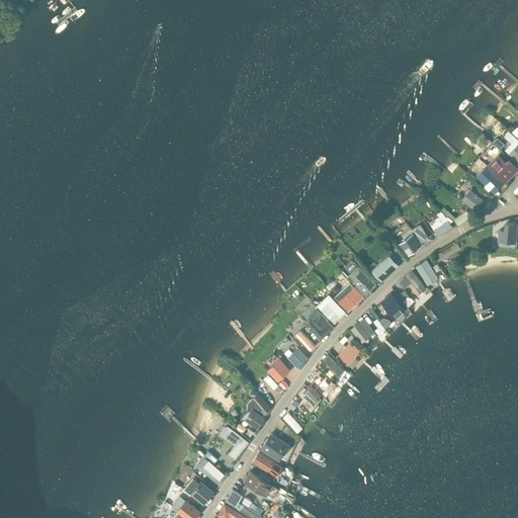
[(517,144),(509,154),(517,162),(517,144)]
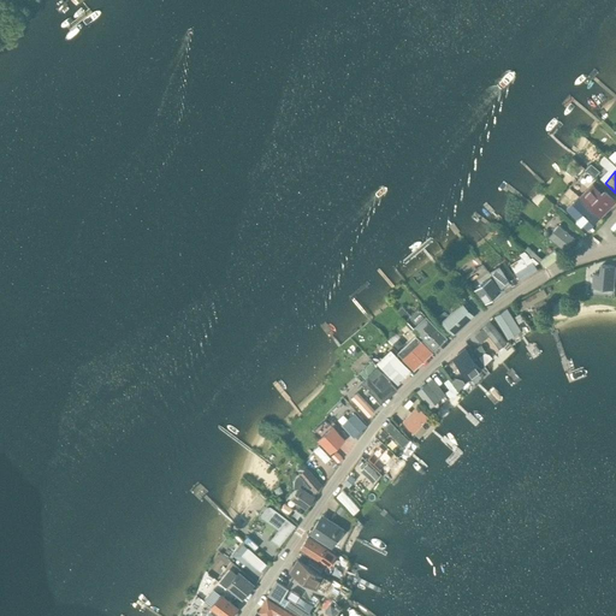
[(592,183),(580,195),(602,217),(615,202),(615,200),(604,188),(600,191),(592,183)]
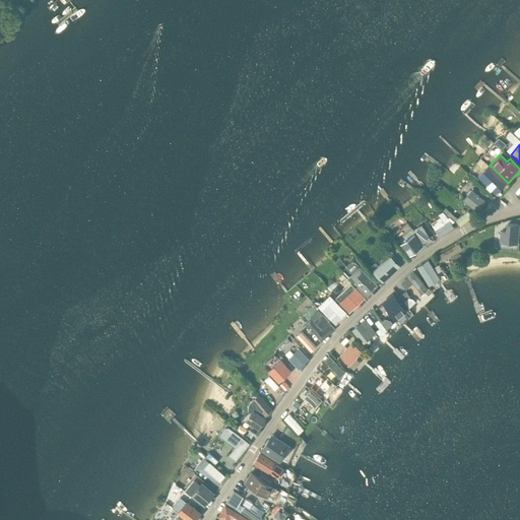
[(489,166),(477,177),(495,193),(507,183),(489,166)]
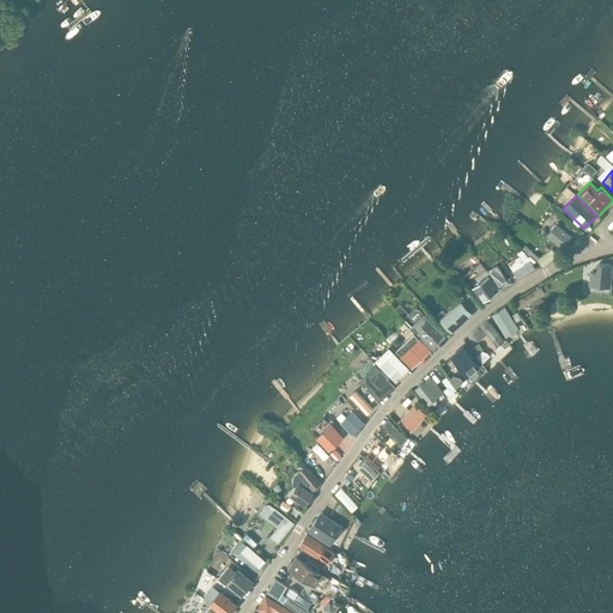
[(556,224),(547,236),(563,249),(572,237),(556,224)]
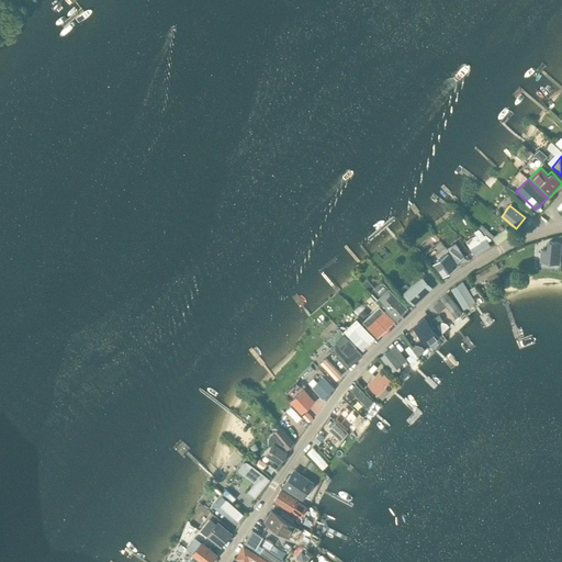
[(481,243),(470,249),(474,256),(491,246),(487,242),(492,239),(491,239),(486,235),(484,236),(481,232),(479,228),(474,232),(476,234),(476,235),(479,237),(481,243)]
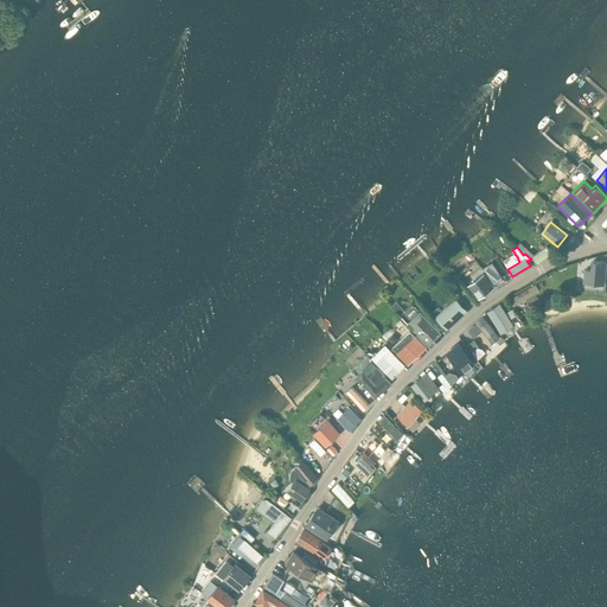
[(547,247),(532,257),(537,263),(551,254),(547,247)]
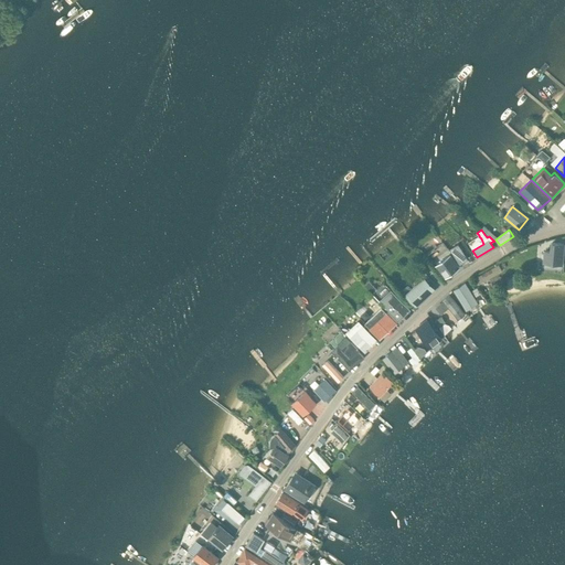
[(563,264),(564,243),(551,242),(551,251),(544,251),(543,262),(563,264)]
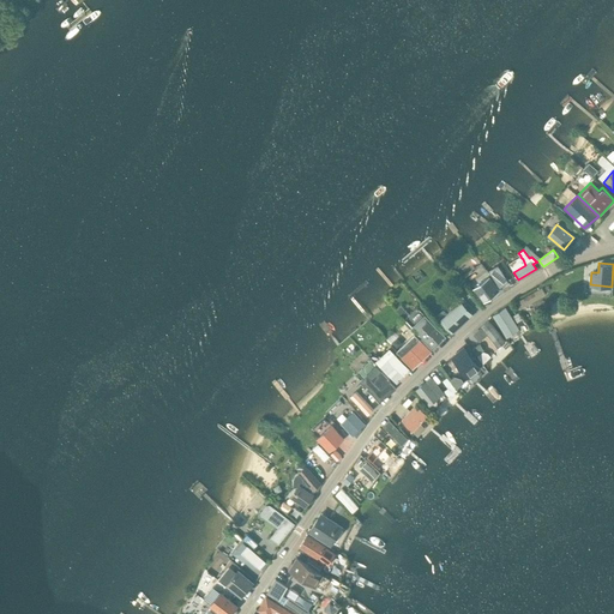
[(503,272),(501,271),(497,264),(491,268),(488,269),(494,278),(503,272)]
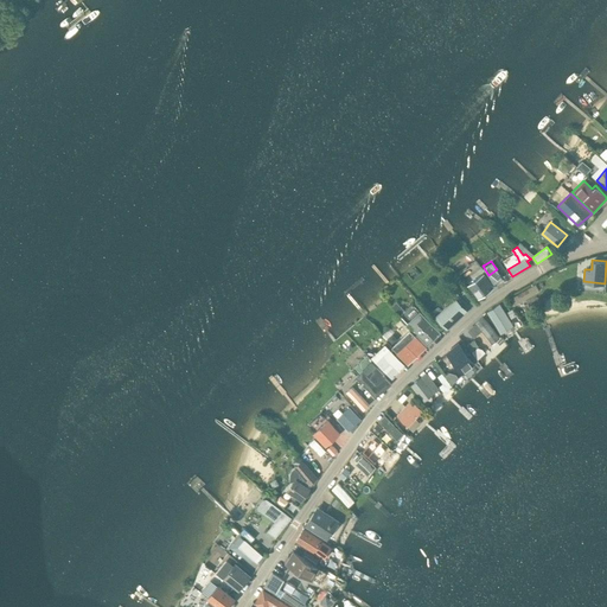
[(485,275),(471,285),(479,298),(494,287),(485,275)]
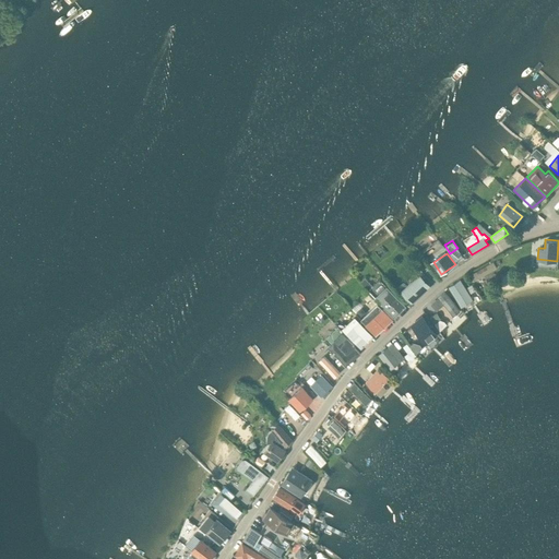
[(494,261),(470,276),(473,282),(497,268),(494,261)]
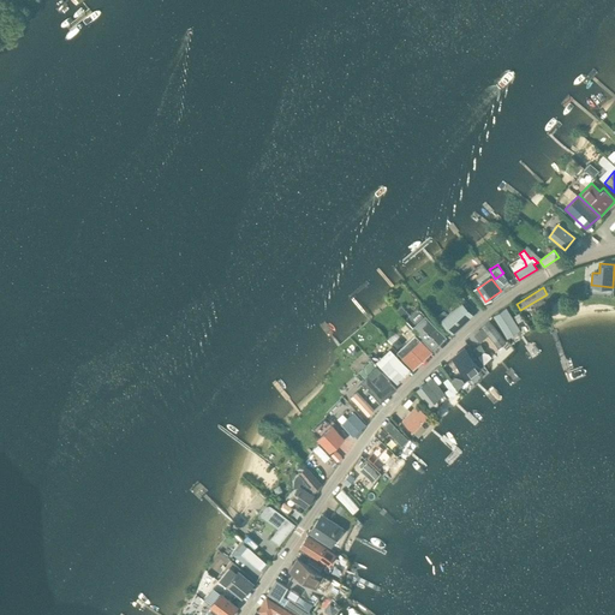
[(439,316),(442,320),(440,321),(453,335),(478,312),(465,298),(461,294),(439,316)]
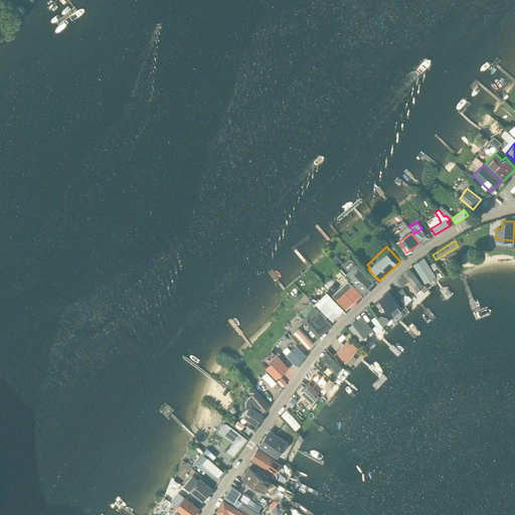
[(424,258),(413,265),(424,283),(436,275),(424,258)]
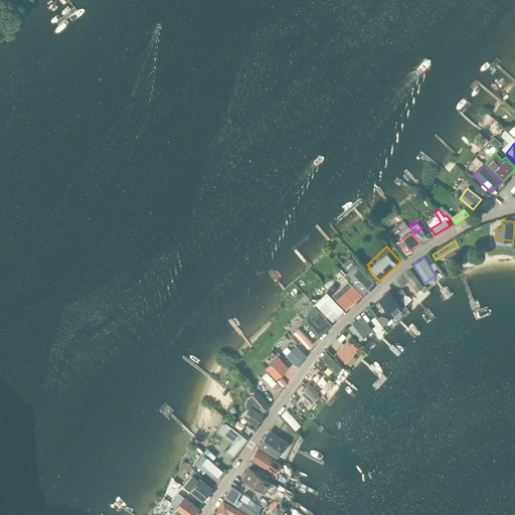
[(357,265),(346,275),(362,293),(374,282),(357,265)]
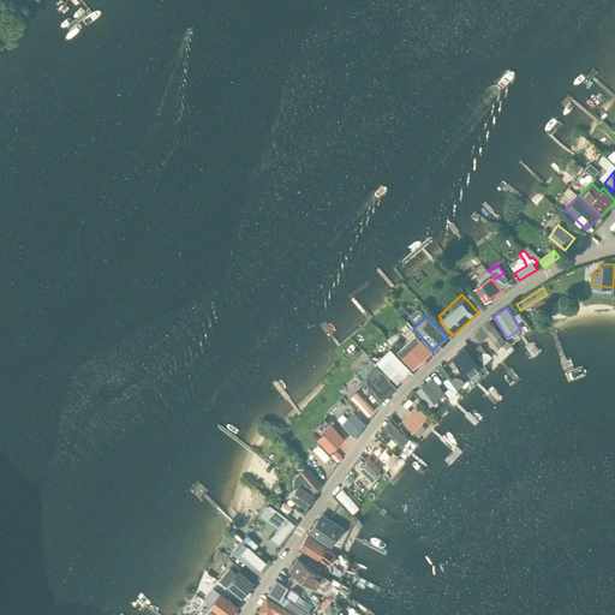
[(490,320),(475,334),(481,342),(489,335),(500,347),(507,340),(490,320)]
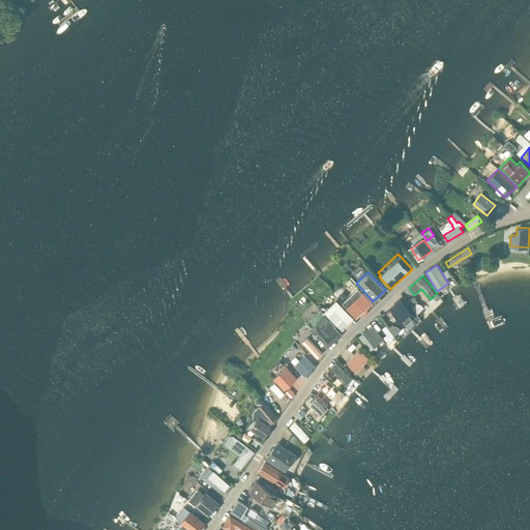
[(343,303),(356,318),(373,303),(363,293),(362,293),(357,289),(343,303)]
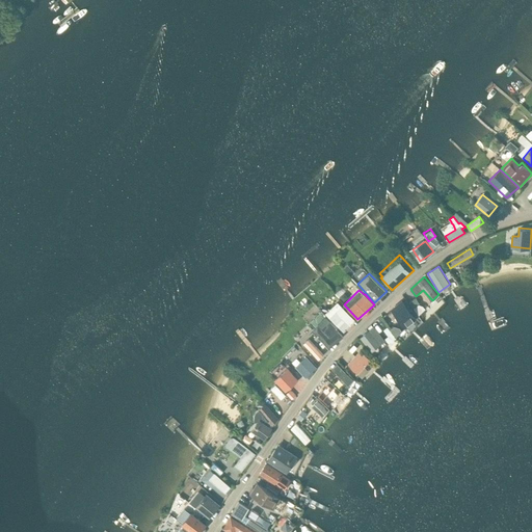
[(344,292),(339,297),(344,302),(349,297),(344,292)]
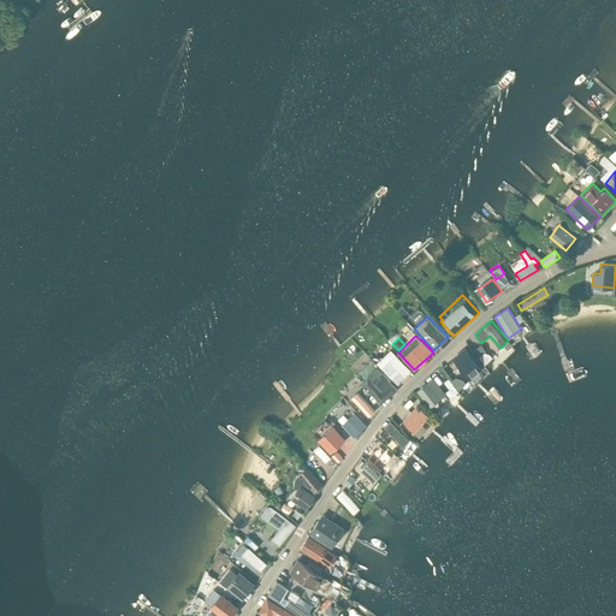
[(486,351),(481,344),(474,350),(479,356),(486,351)]
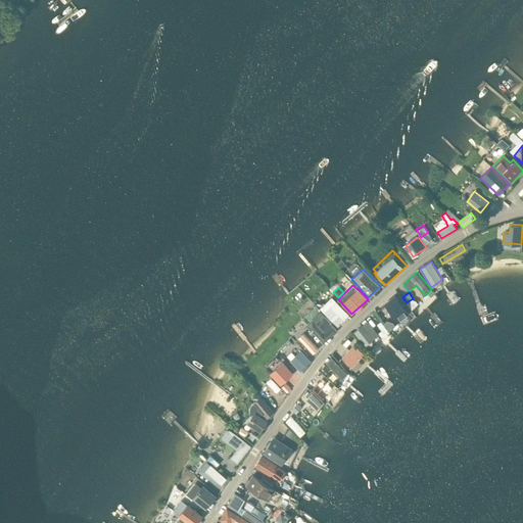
[(410,313),(395,294),(384,303),(398,322),(410,313)]
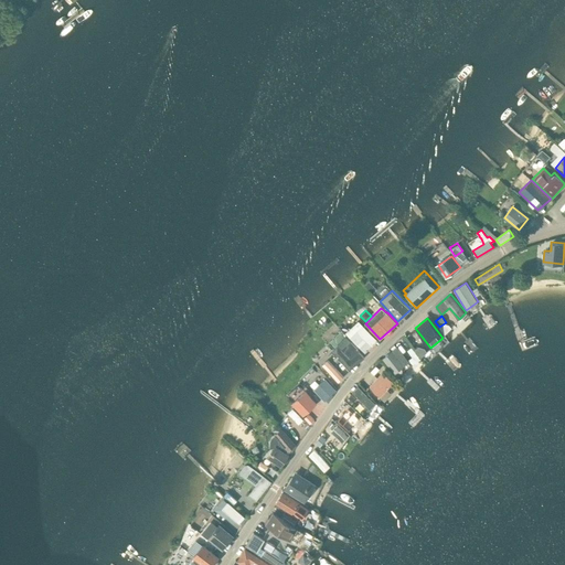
[(359,320),(345,332),(366,353),(379,341),(359,320)]
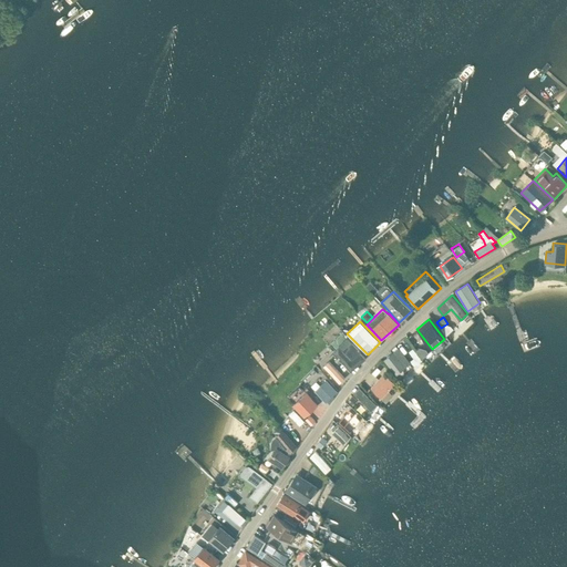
[(366,358),(360,352),(362,351),(352,341),(343,350),(339,346),(332,351),(351,371),(366,358)]
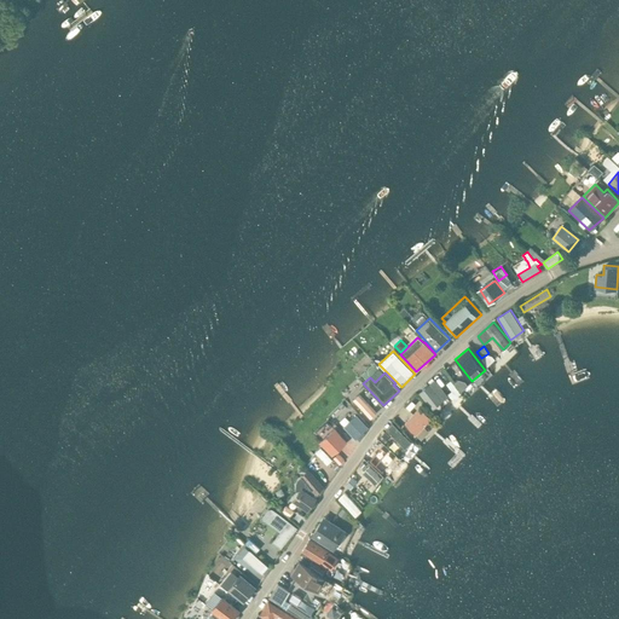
[(460,380),(455,383),(461,389),(468,385),(466,381),(460,380)]
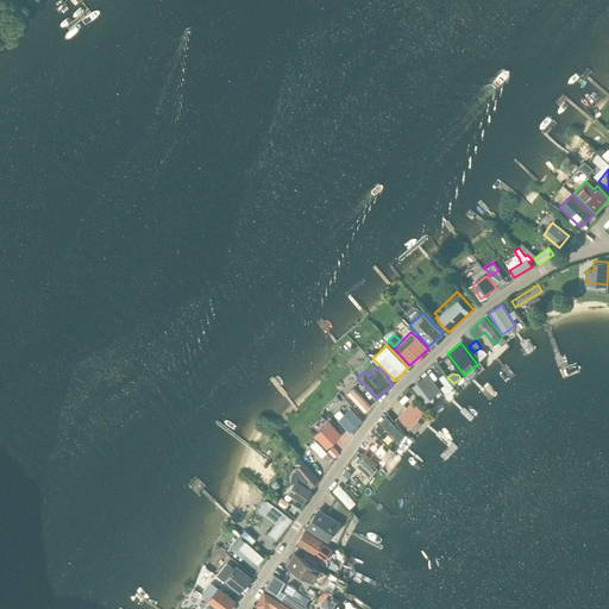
[(427,375),(413,387),(425,401),(434,394),(427,385),(433,382),(427,375)]
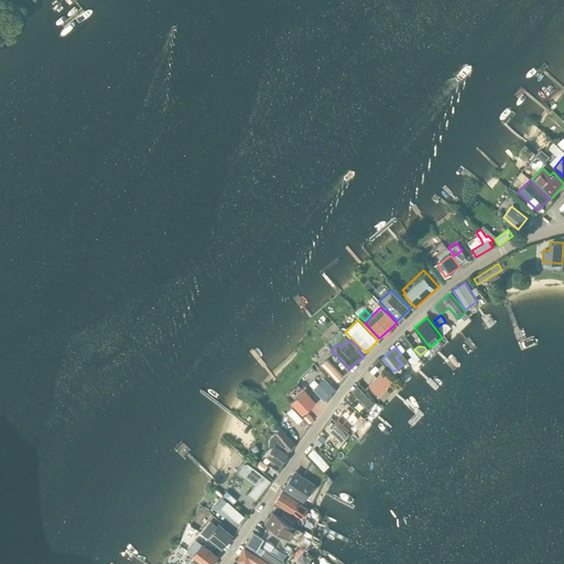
[(381,369),(386,366),(379,360),(376,365),(381,369)]
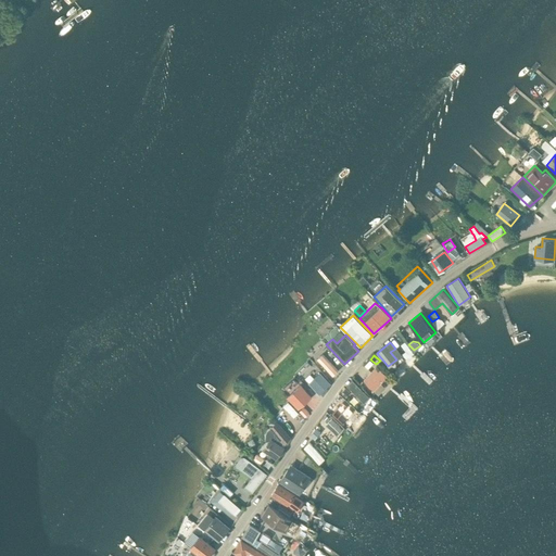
[(337,373),(344,365),(336,356),(327,364),(337,373)]
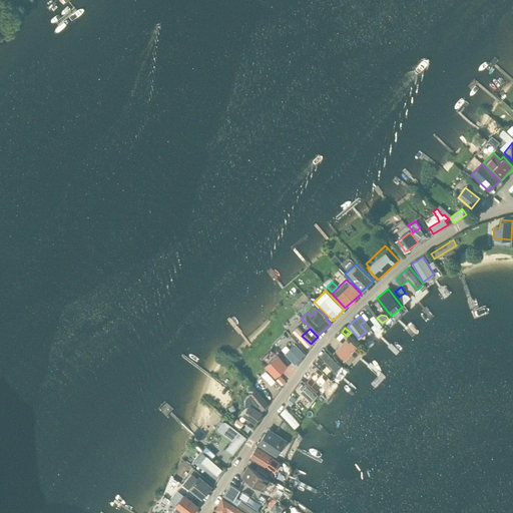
[(336,351),(345,359),(357,347),(348,338),(336,351)]
